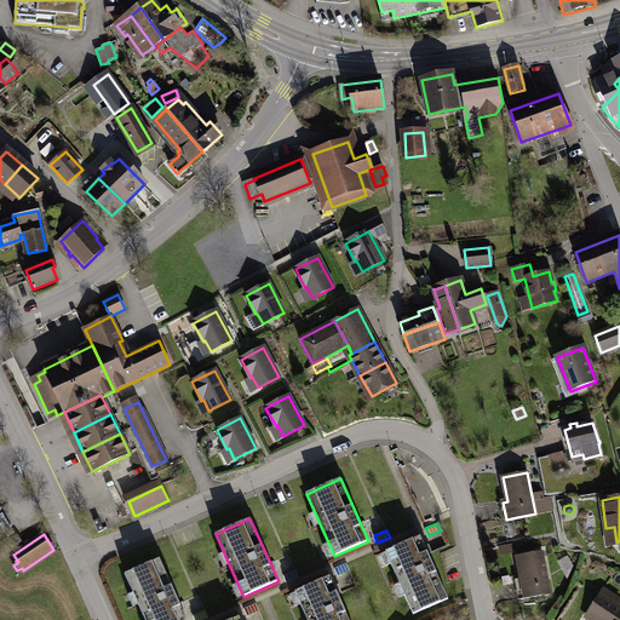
[(420,537),(386,551),(414,614),(448,598),(420,537)]
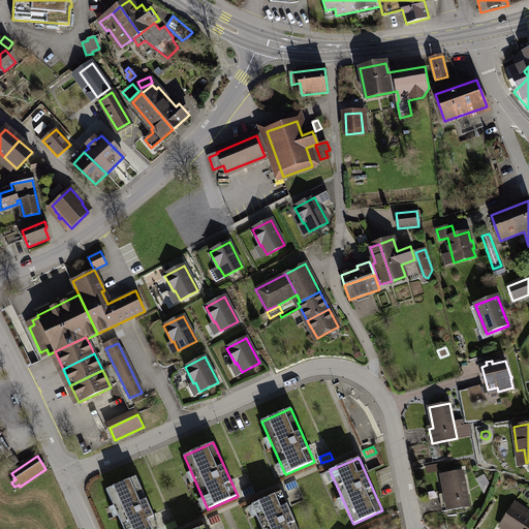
[(428,473),(438,471),(437,465),(427,467),(428,473)]
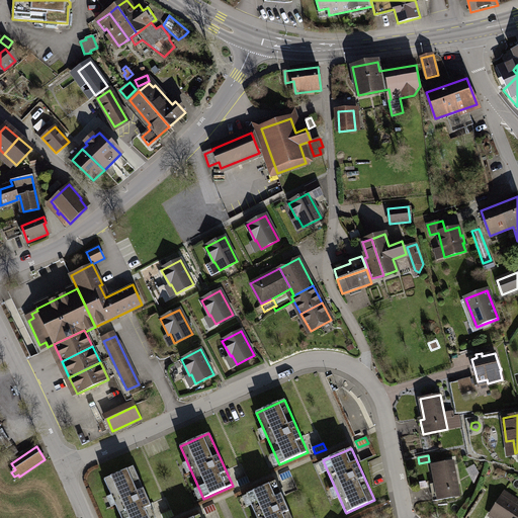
[(437,486),(433,487),(435,501),(459,496),(453,461),(433,464),(437,486)]
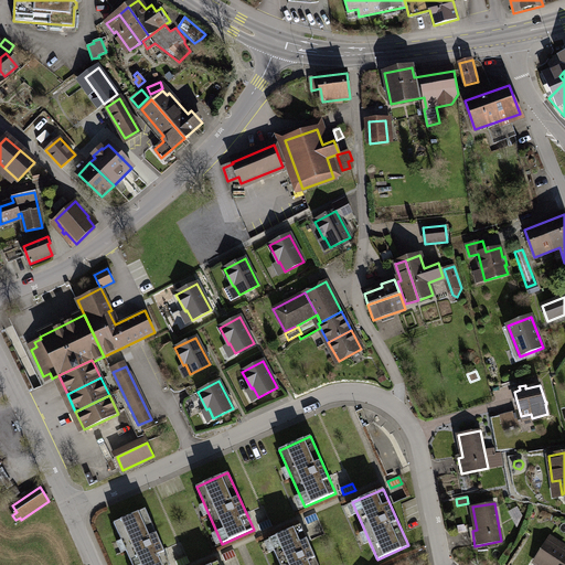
[(522,516),(516,508),(510,511),(518,525),(522,516)]
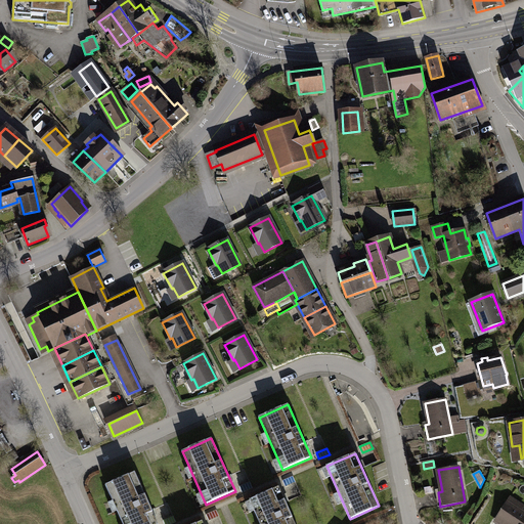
[(158,523),(135,472),(105,485),(123,523),(158,523)]
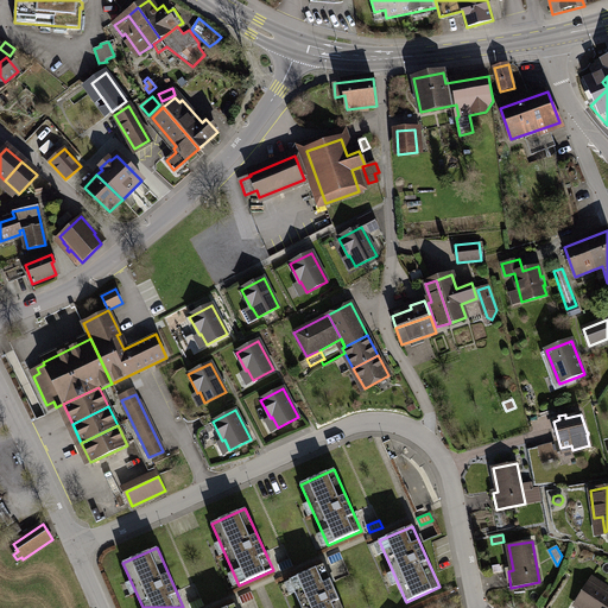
[(343,559),(340,552),(328,558),(331,565),(343,559)]
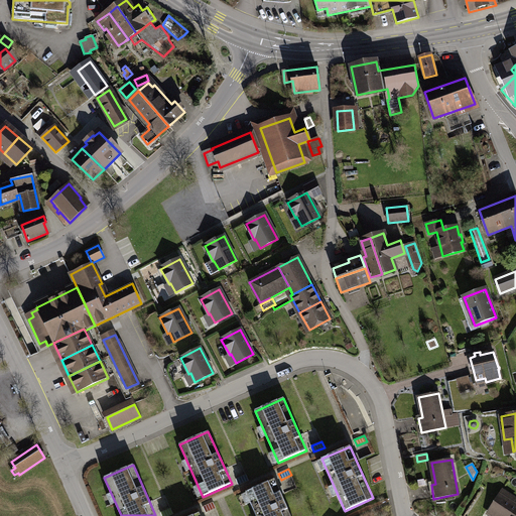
[(249,481),(246,475),(236,479),(239,485),(249,481)]
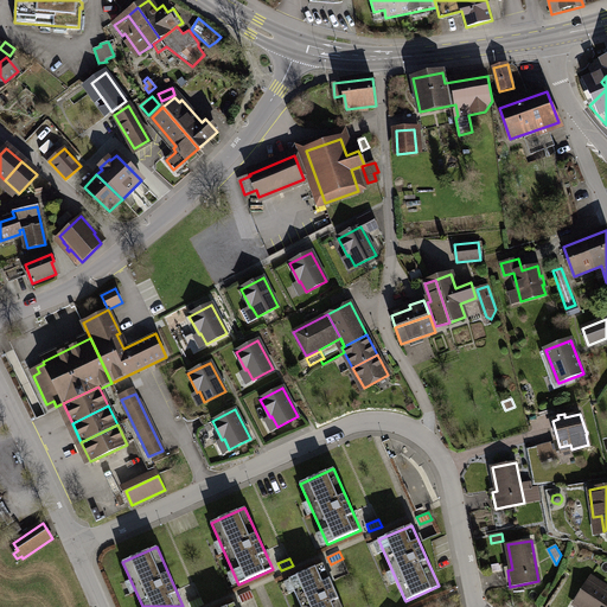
[(342,606),(323,564),(289,580),(301,606),(342,606)]
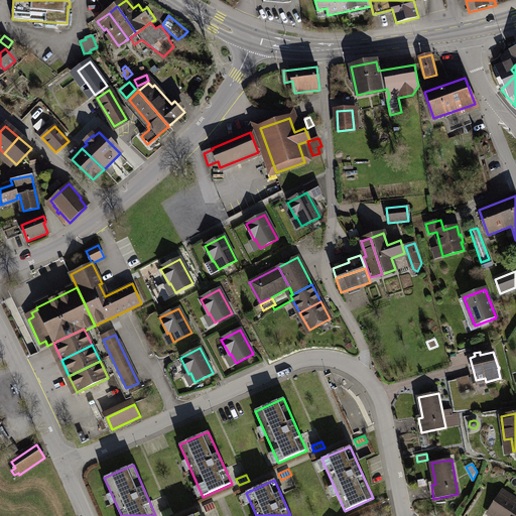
[(485,515),(515,515),(515,504),(500,494),(485,515)]
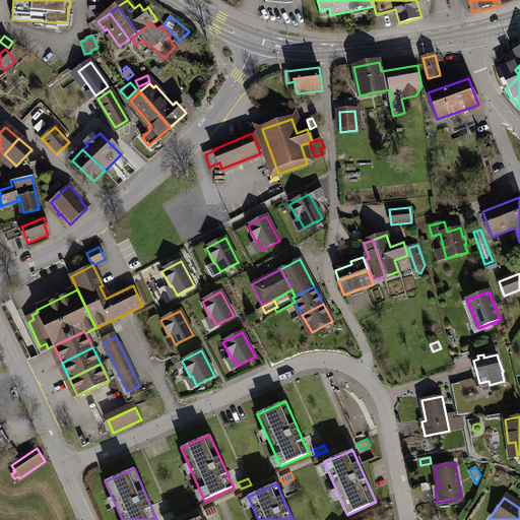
[(205,511),(208,517),(217,512),(214,506),(205,511)]
